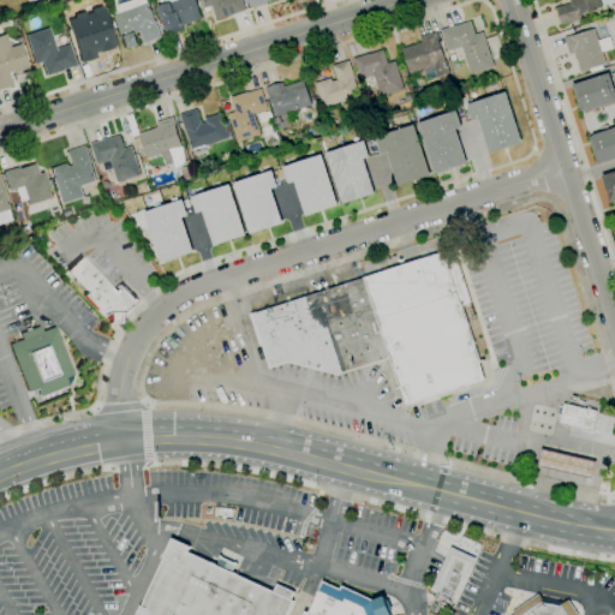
[(167,37),(156,6),(160,5),(157,0),(193,0),(201,19),(181,27),(184,31),(167,37)]
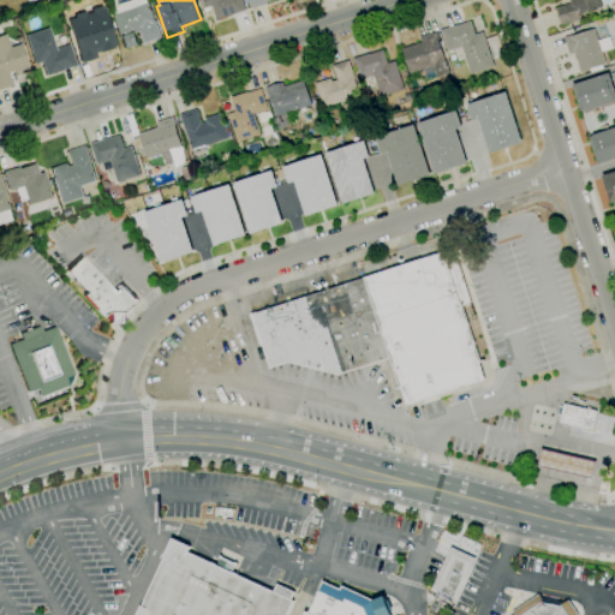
[(215,21),(212,6),(203,9),(199,0),(242,0),(245,11),(230,16),(215,21)]
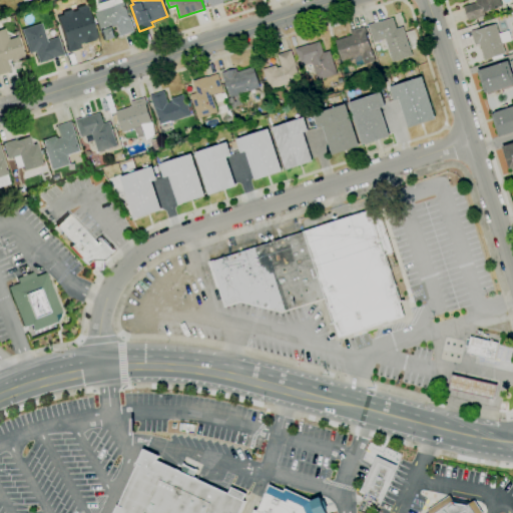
[(468,21),(463,7),(476,3),(475,0),(499,0),(502,7),(484,13),(485,16),(468,21)]
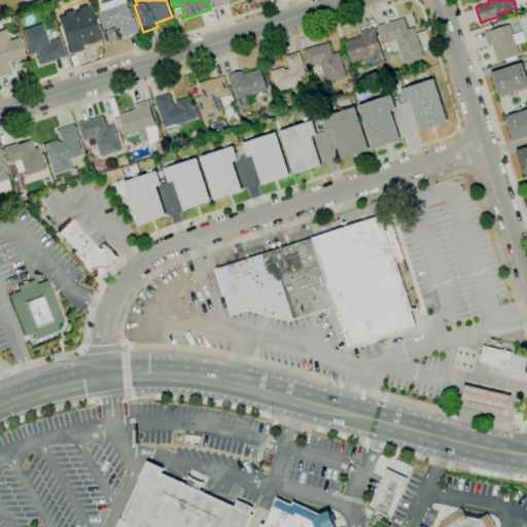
[(105,43),(96,12),(127,2),(132,19),(133,18),(138,33),(123,38),(119,28),(115,29),(118,39),(105,43)]
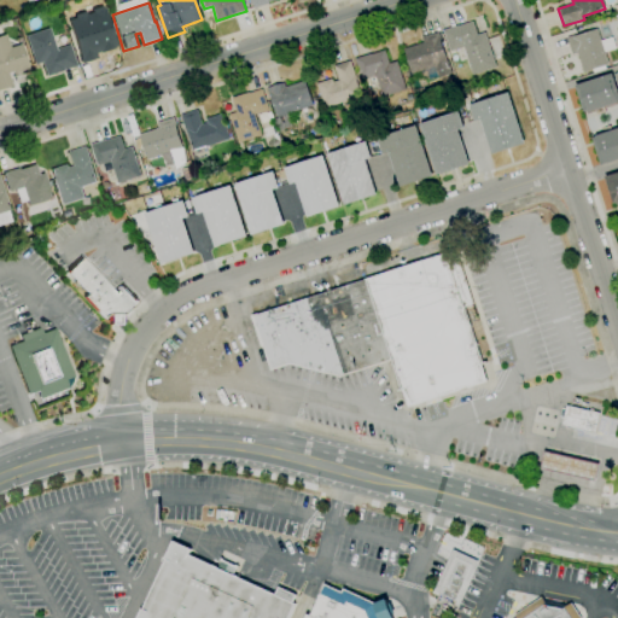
[(82,65),(68,22),(82,17),(83,19),(88,17),(92,28),(109,22),(117,47),(97,54),(98,59),(82,65)]
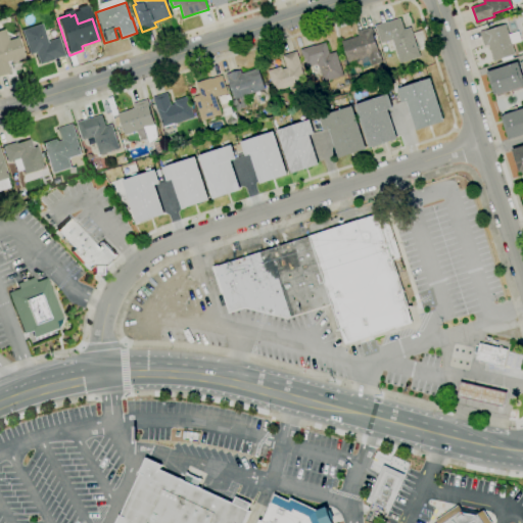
[(381,44),(375,27),(388,21),(389,22),(400,18),(403,30),(411,28),(420,57),(399,63),(392,40),(381,44)]
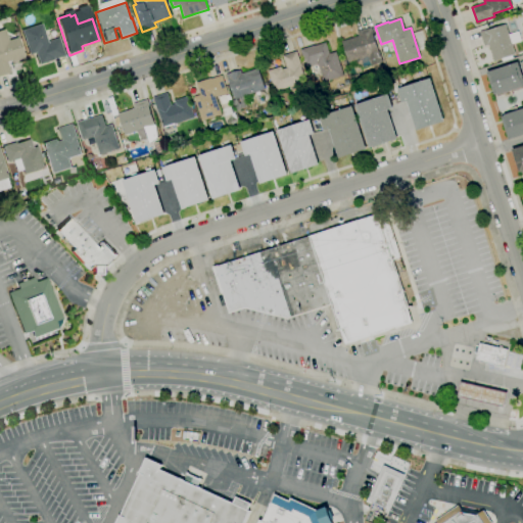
[(39,64),(35,53),(29,55),(21,31),(42,24),(47,42),(58,38),(64,56),(53,59),(53,60),(39,64)]
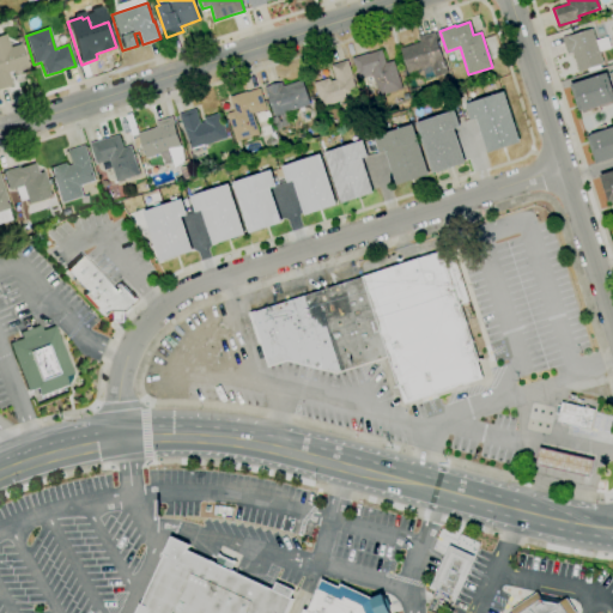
[(588,72),(587,68),(578,72),(572,53),(568,54),(563,38),(592,29),(595,41),(607,37),(611,48),(600,52),(604,64),(600,66),(601,68),(588,72)]
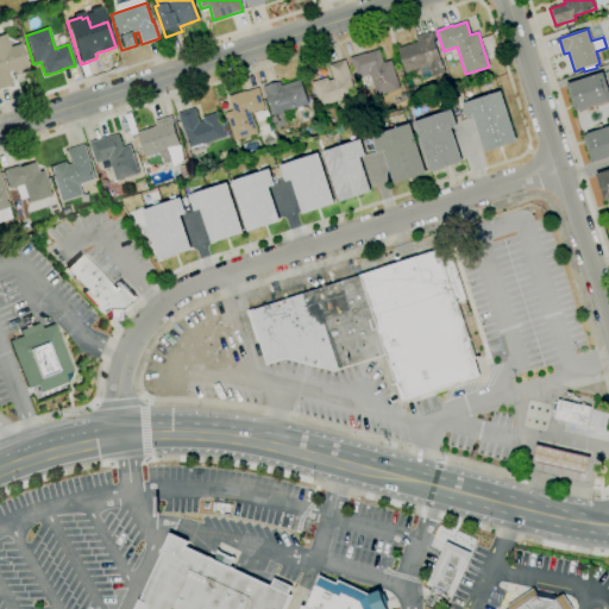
[(421,80),(419,75),(410,77),(408,73),(406,73),(407,79),(401,80),(397,69),(403,68),(397,49),(416,43),(415,37),(432,31),(435,43),(434,43),(440,60),(440,58),(445,74),(432,77),(432,76),(421,80)]
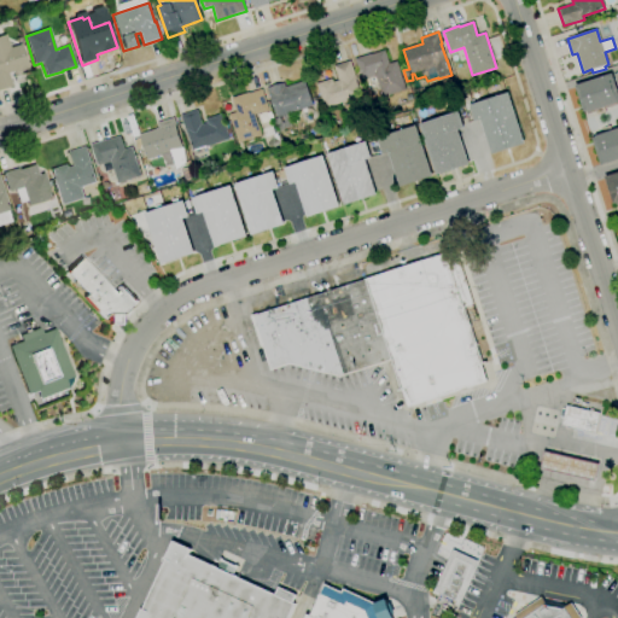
[(0,88),(0,35),(5,34),(10,47),(21,44),(29,69),(15,74),(15,71),(7,73),(12,86),(0,88)]
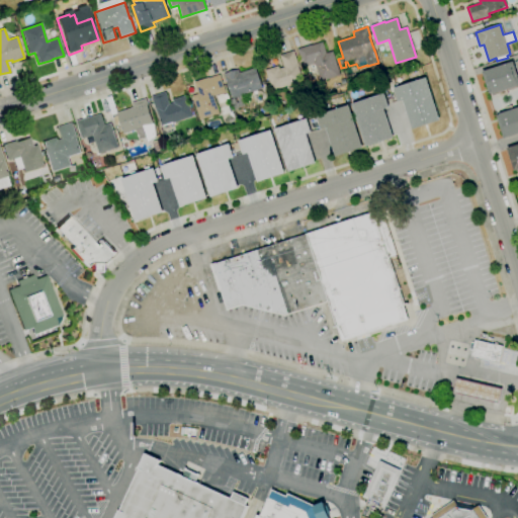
[(321,82),(315,64),(303,68),(297,50),(311,46),(311,47),(323,42),(326,54),(332,52),(340,76),(321,82)]
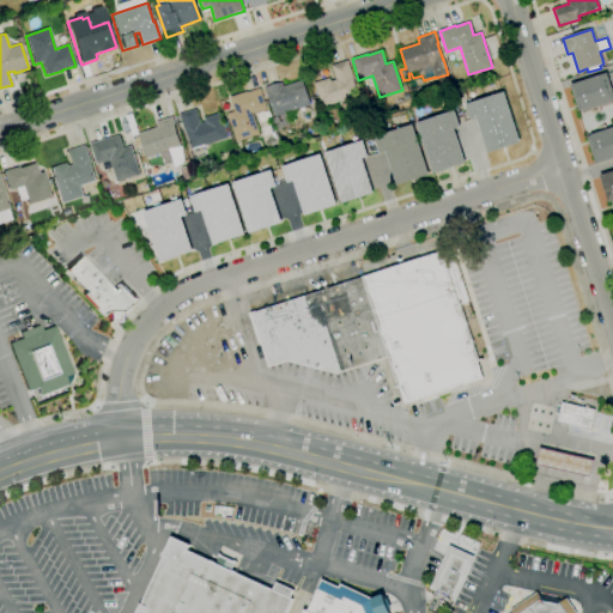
[(321,108),(314,84),(329,78),(331,82),(335,80),(331,66),(347,60),(353,77),(352,78),(358,96),(321,108)]
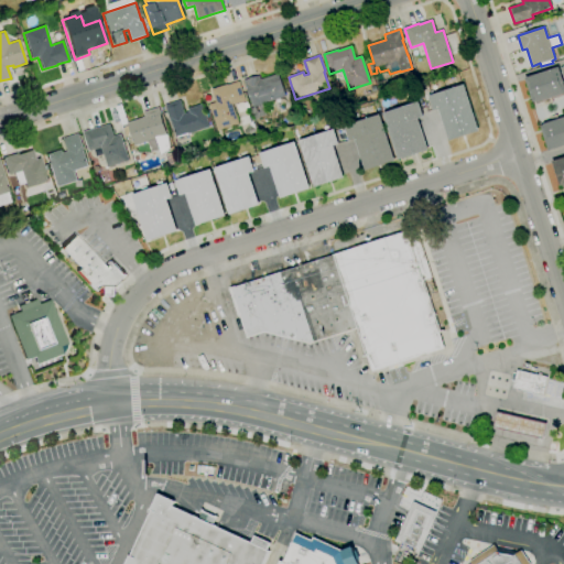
[(563,95),(535,105),(535,101),(532,102),(524,78),(559,67),(563,82),(563,95)]
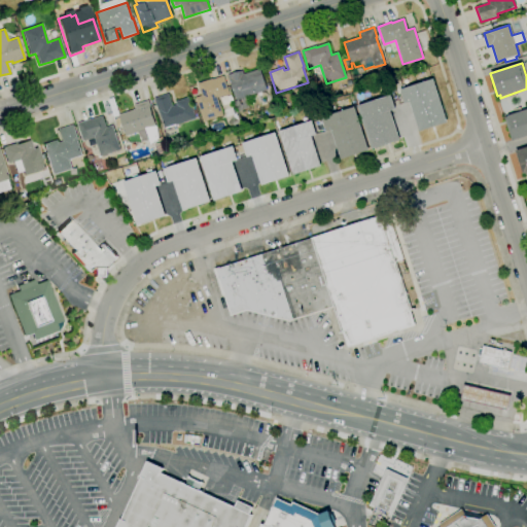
[(238,114),(234,101),(236,101),(227,75),(242,71),(243,74),(259,69),(267,91),(247,97),(250,108),(241,111),(240,112),(240,113),(238,114)]
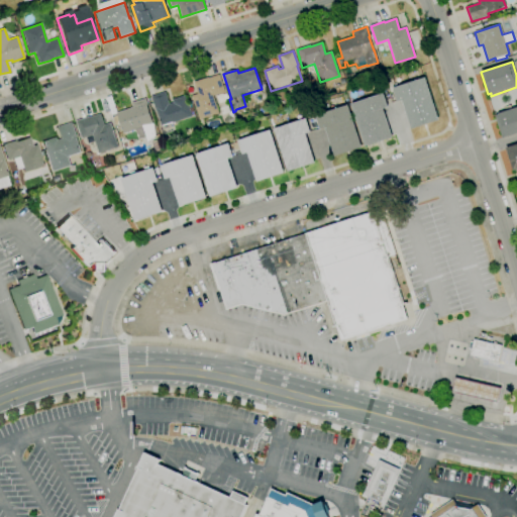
[(199,120),(191,96),(197,94),(193,83),(207,78),(208,79),(218,75),(224,92),(213,96),(219,114),(199,120)]
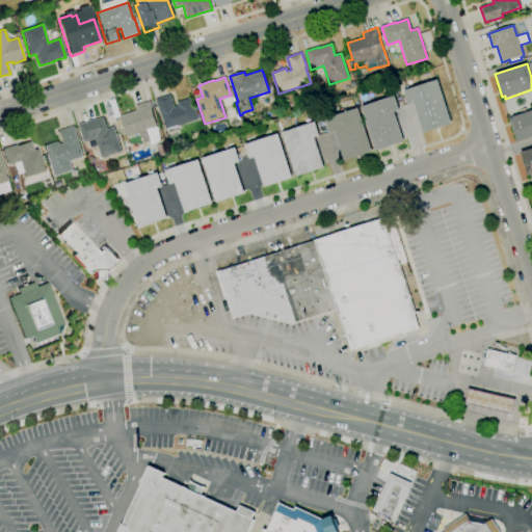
[(424,134),(414,104),(408,106),(403,90),(437,80),(452,125),(424,134)]
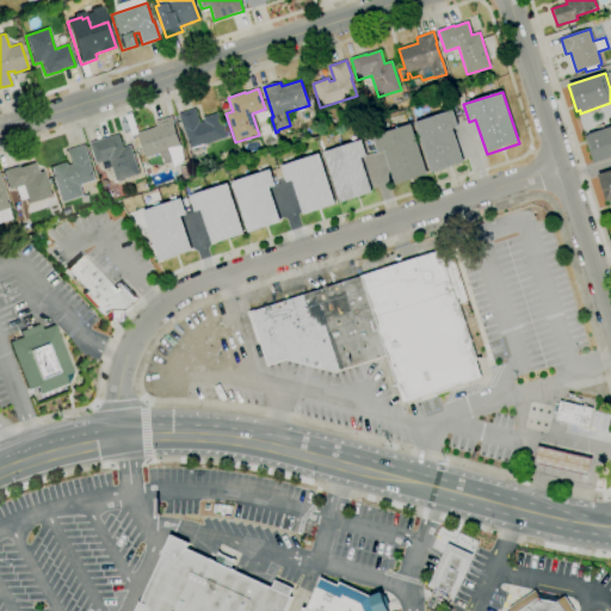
[(190,150),(178,115),(195,109),(199,124),(204,122),(203,119),(218,113),(227,137),(190,150)]
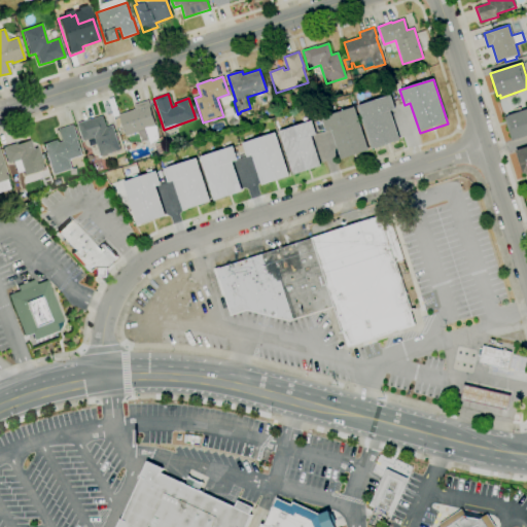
[(373,150),(358,107),(391,96),(395,110),(390,111),(400,141),(373,150)]
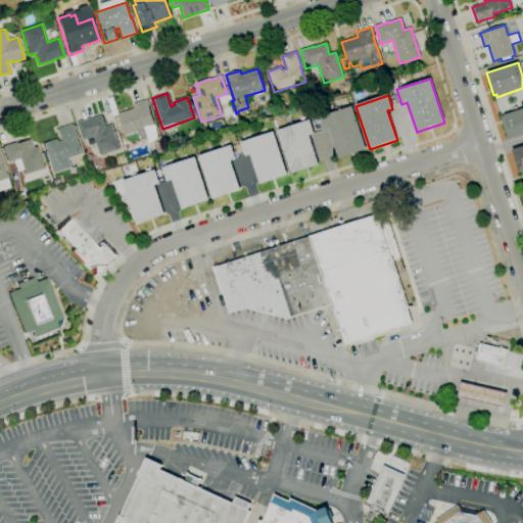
[(149,144),(146,135),(138,138),(137,132),(124,136),(117,114),(134,109),(132,104),(147,99),(149,106),(148,107),(154,126),(156,138),(149,144)]
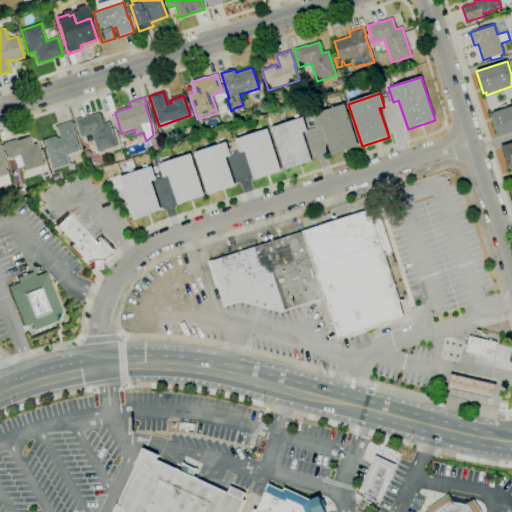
[(331,156),(322,127),(317,129),(312,115),(344,105),(358,146),(331,156)]
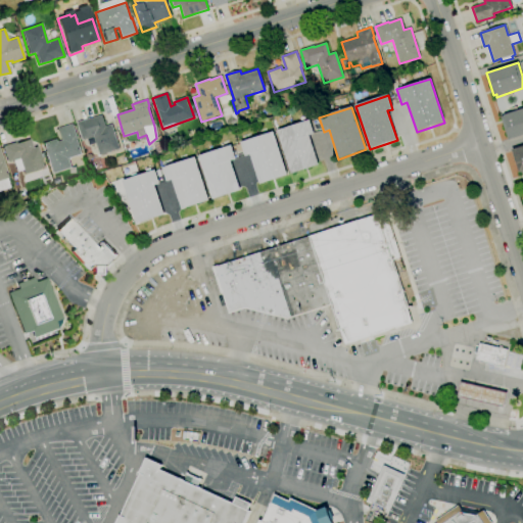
[(522,135),(509,140),(502,117),(504,116),(504,115),(522,108),(522,135)]
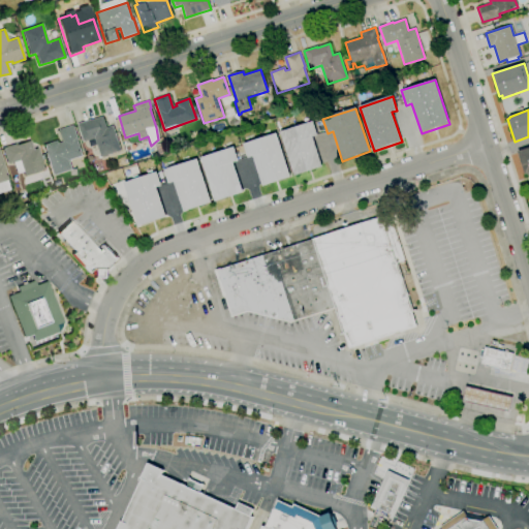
[(100,157),(94,138),(83,142),(76,123),(90,119),(91,120),(102,117),(105,128),(113,126),(120,151),(100,157)]
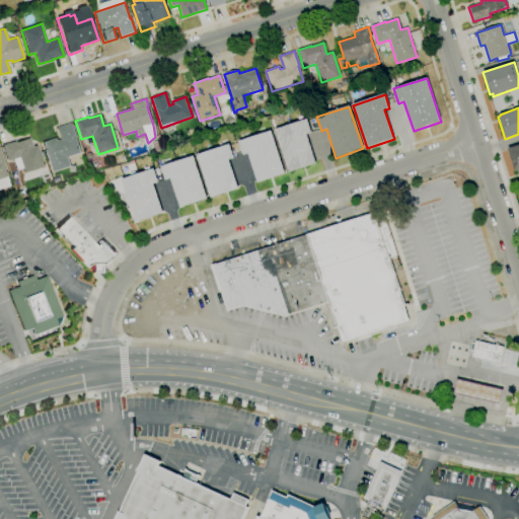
[(289,172),(275,131),(307,120),(311,134),(307,135),(317,163),(289,172)]
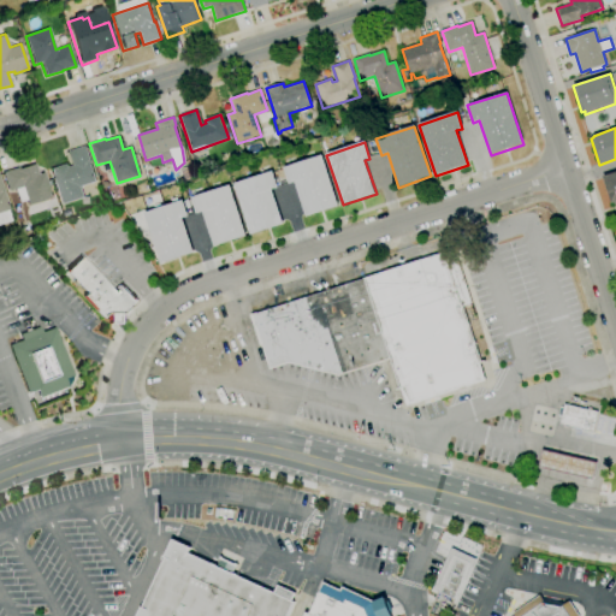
[(63,206),(51,169),(67,164),(67,167),(72,166),(67,150),(86,146),(92,164),(90,164),(96,182),(80,187),(84,199),(63,206)]
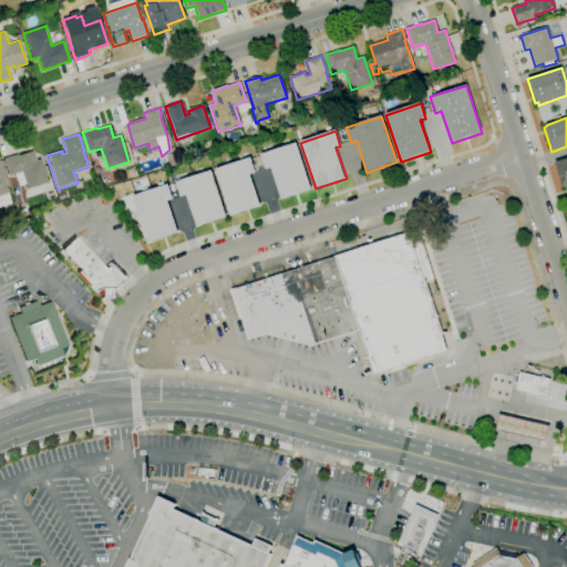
[(281,199),(271,168),(266,169),(260,154),(297,143),(311,191),(281,199)]
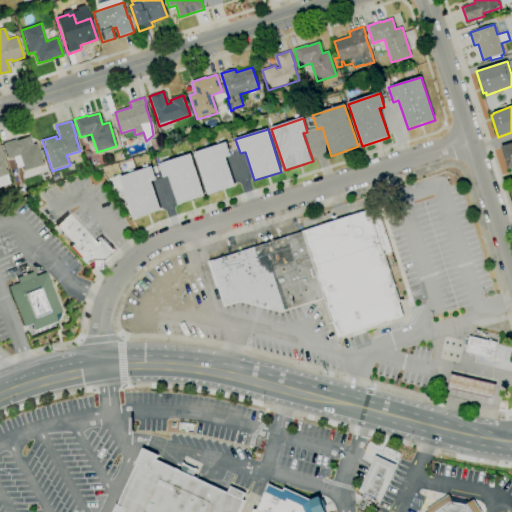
[(23,170),(22,166),(16,168),(12,157),(7,159),(2,143),(15,139),(15,140),(29,136),(32,145),(37,143),(39,151),(42,150),(43,154),(41,155),(43,164),(23,170)]
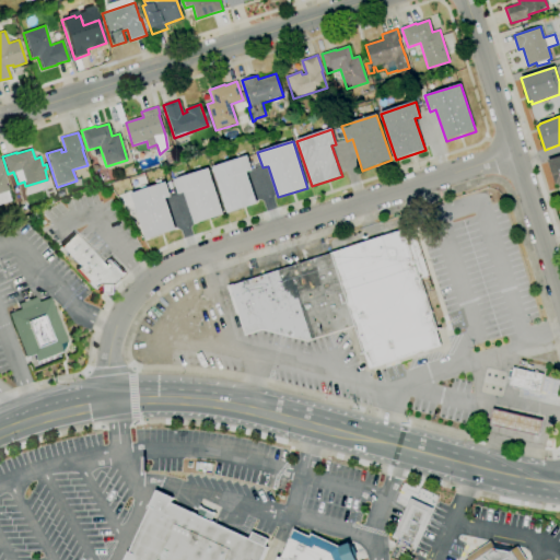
[(167,165),(164,154),(173,151),(177,162),(167,165)]
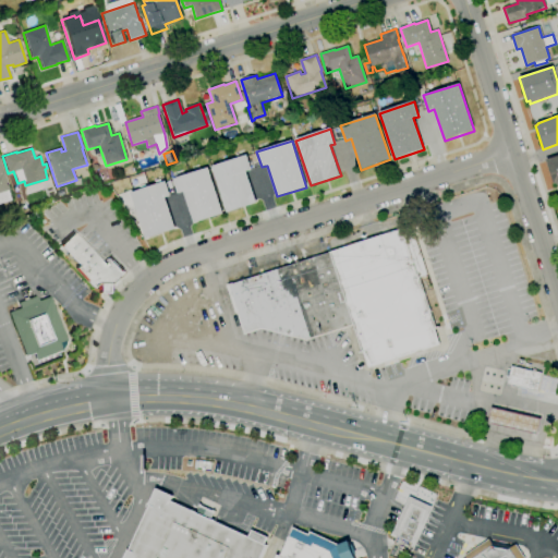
[(227,214),(211,167),(246,155),(252,170),(246,172),(256,204),(227,214)]
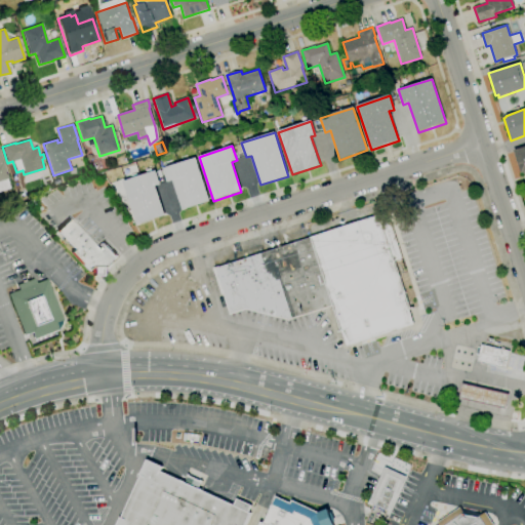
[(524,173),(524,174),(523,172),(521,173),(514,150),(524,146),(524,173)]
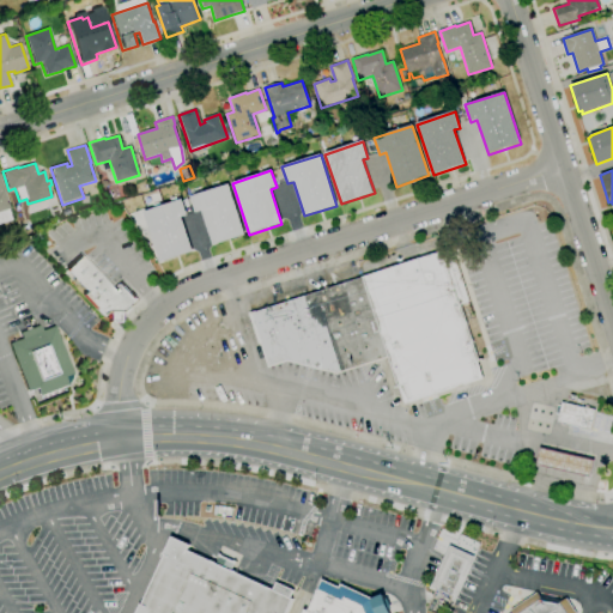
[(0,224),(0,176),(5,190),(4,192),(10,208),(8,208),(12,220),(0,224)]
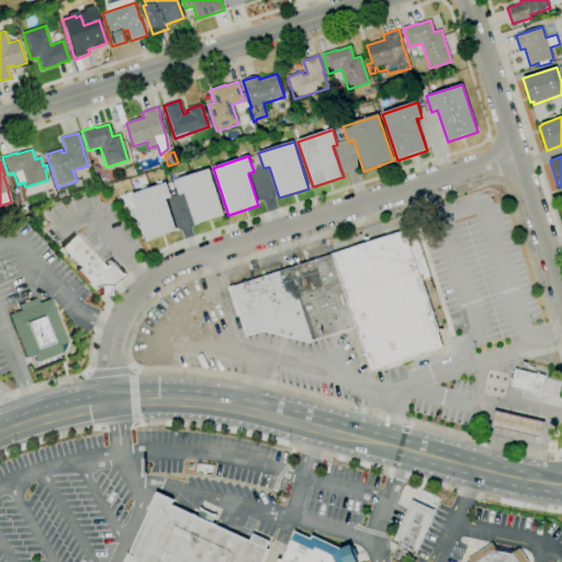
[(195,225),(184,193),(179,195),(175,181),(210,169),(225,216),(195,225)]
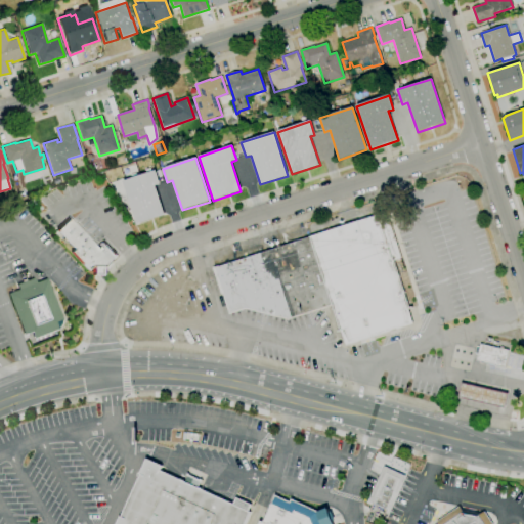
[(96,170),(94,164),(100,162),(102,167),(96,170)]
